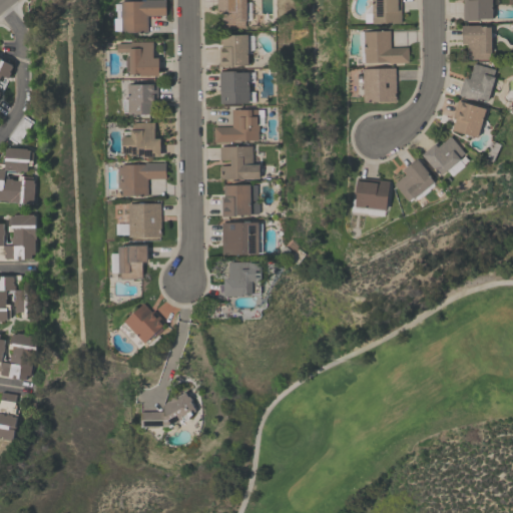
[(147,32),(121,32),(120,0),(164,0),(164,14),(147,14),(147,32)]
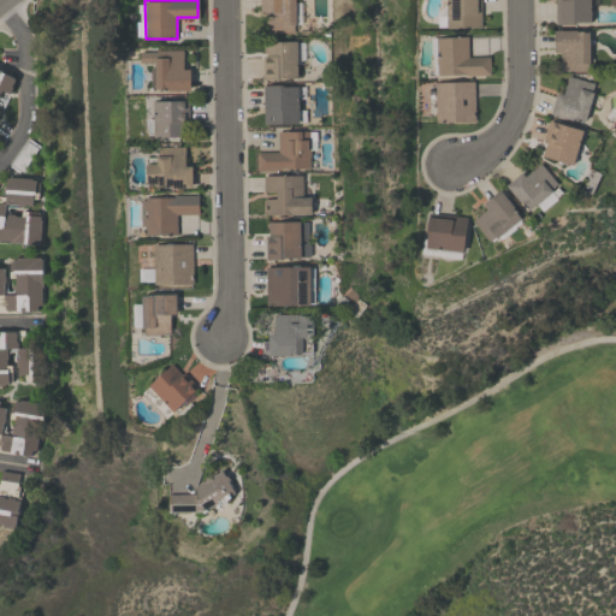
[(260,0),(294,0),(294,24),(292,24),(292,33),(267,33),(267,12),(260,12),(260,0)]
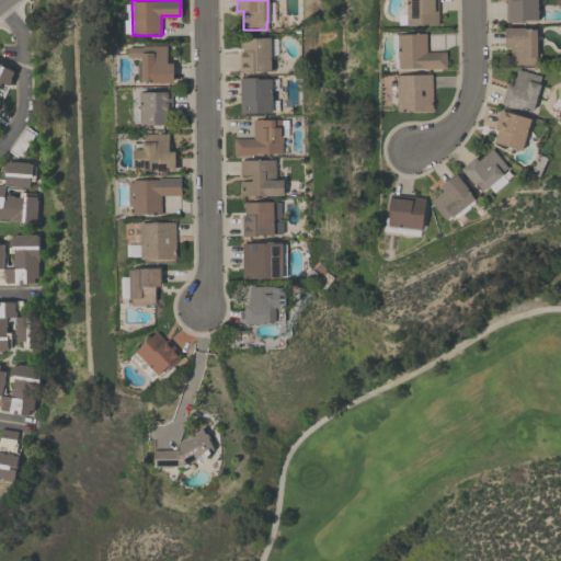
[(437,0),(437,24),(405,24),(405,0),(437,0)]
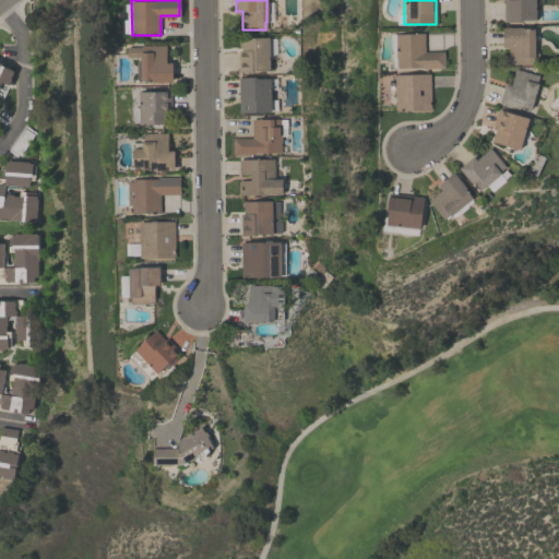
[(503,22),(503,0),(535,0),(535,19),(522,20),(522,22),(503,22)]
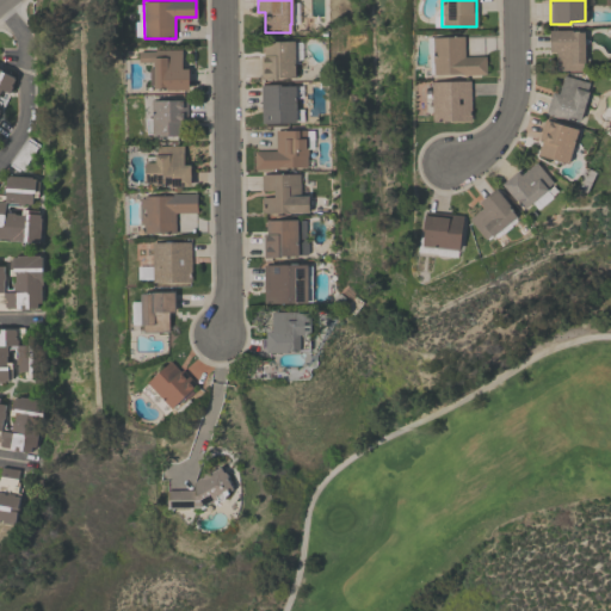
[(549,51),(548,30),(572,30),(572,31),(584,31),(584,69),(556,69),(556,51),(549,51)]
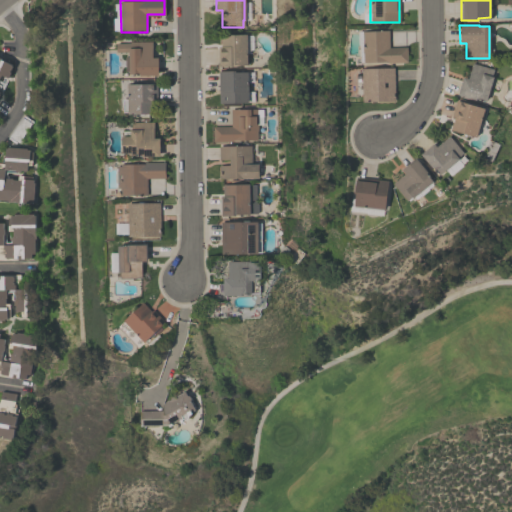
[(363,62),(363,61),(359,61),(359,44),(358,44),(358,31),(389,30),(389,47),(406,46),(406,62),(363,62)]
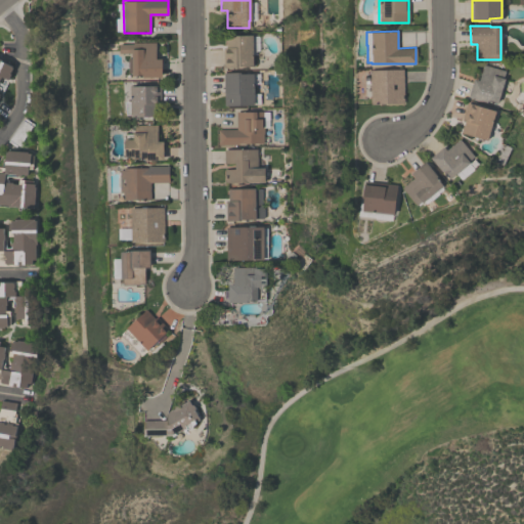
[(225,35),(252,35),(252,66),(237,67),(237,68),(223,68),(222,47),(225,47),(225,35)]
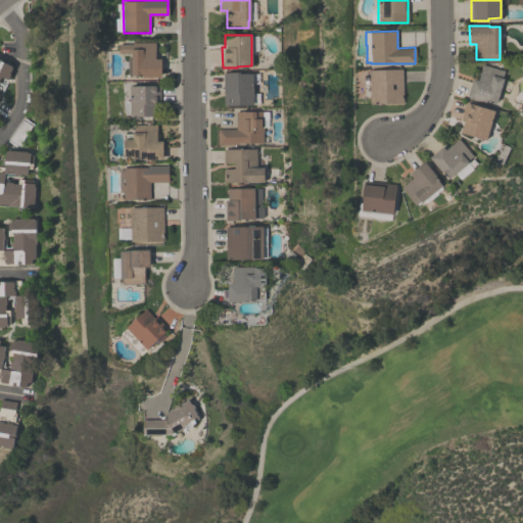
[(160,76),(132,76),(132,52),(120,53),(120,44),(132,44),(132,42),(155,42),(155,58),(160,58),(160,76)]
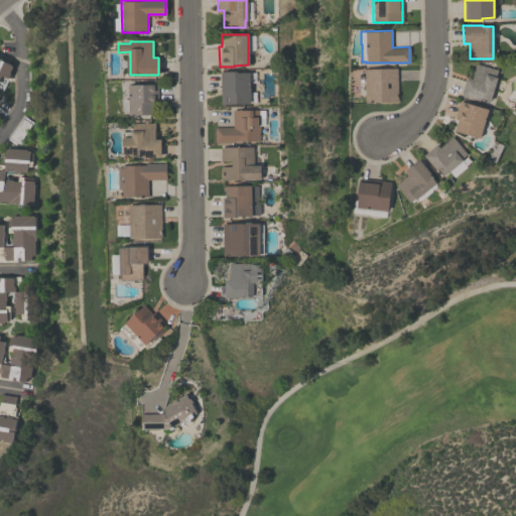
[(0,75),(0,59),(12,66),(9,71),(9,74),(8,78),(6,78),(0,75)]
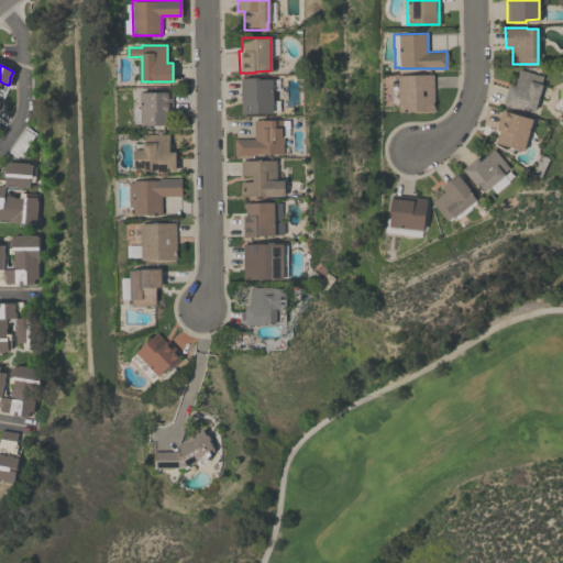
[(508,84),(514,85),(518,68),(542,75),(540,83),(541,84),(533,111),(522,108),(522,109),(503,103),(508,84)]
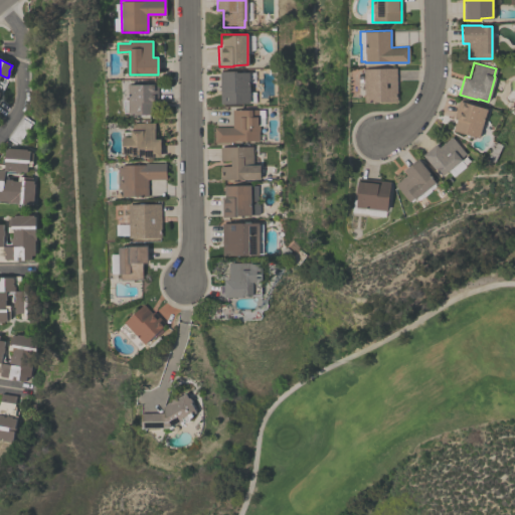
[(395,67),(394,101),(364,102),(363,68),(395,67)]
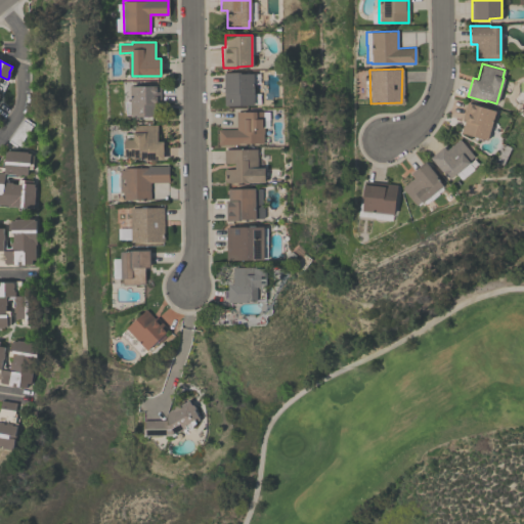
[(253,104),(223,105),(222,72),(241,72),(241,73),(253,73),(253,93),(259,93),(259,103),(253,103),(253,104)]
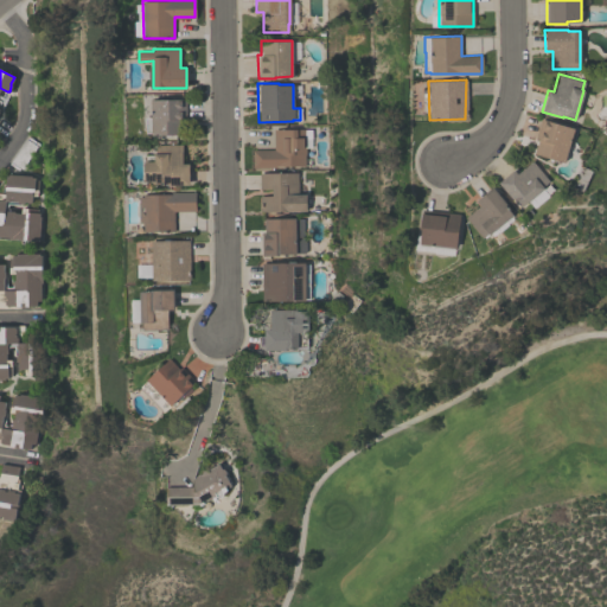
[(152,135),(152,133),(146,133),(146,117),(152,117),(152,100),(185,100),(185,120),(179,120),(179,135),(152,135)]
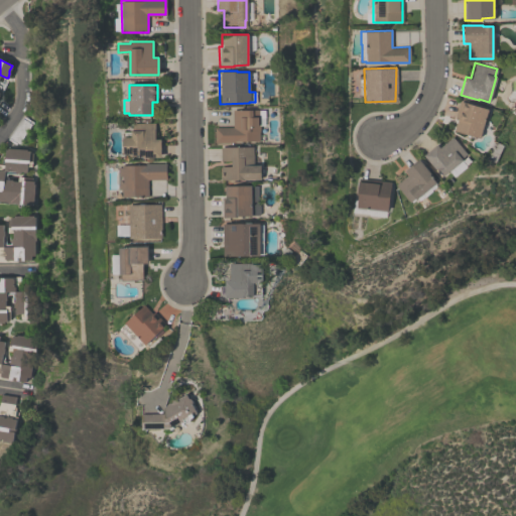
[(488,109),(479,138),(454,131),(457,119),(455,118),(460,100),(488,109)]
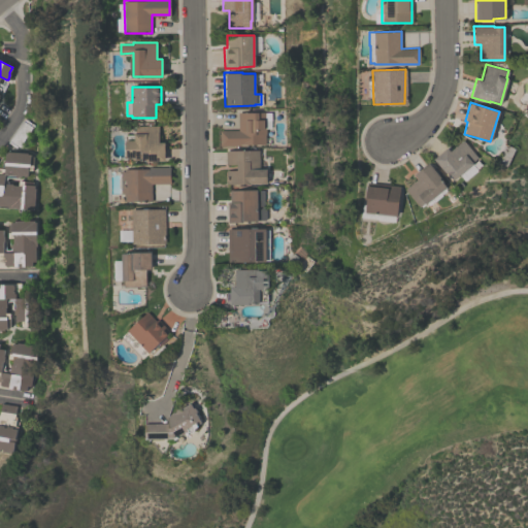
[(264,111),(264,112),(270,112),(270,120),(264,120),(264,144),(239,144),(239,145),(220,145),(219,129),(237,129),(237,111),(264,111)]
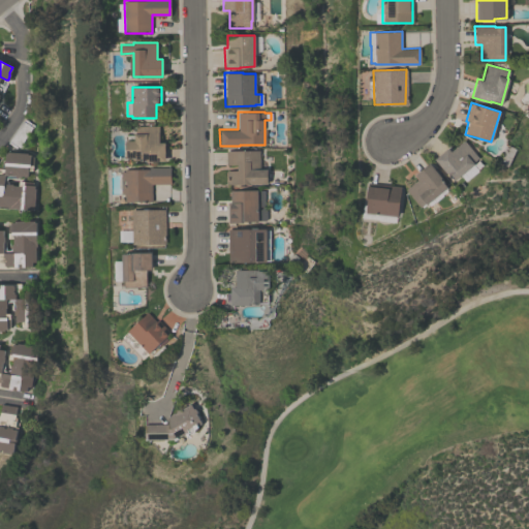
[(125,158),(125,139),(133,139),(133,133),(135,133),(135,125),(159,125),(159,143),(164,143),(164,160),(145,161),(145,159),(134,159),(134,157),(125,158)]
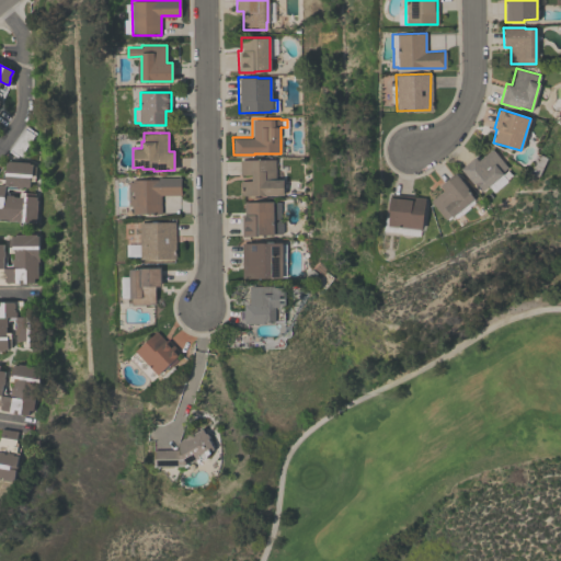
[(474,158),(478,162),(491,150),(506,168),(501,172),(503,174),(502,174),(507,181),(494,193),(488,185),(481,192),(462,169),(474,158)]
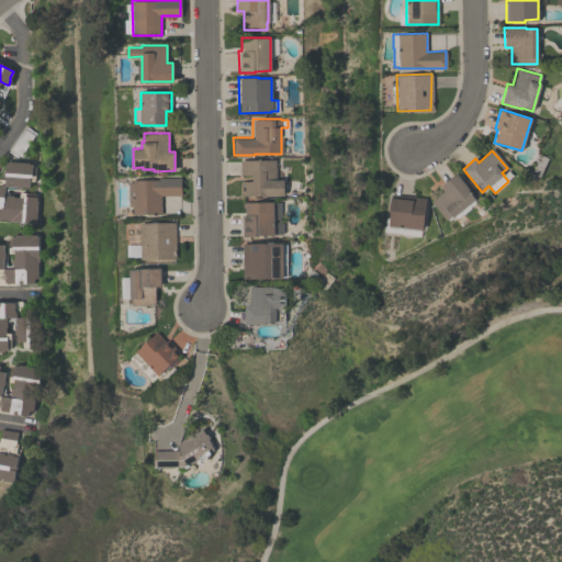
[(276,159),(276,180),(282,180),(282,195),(240,195),(240,181),(251,181),(251,175),(240,175),(240,159),(276,159)]
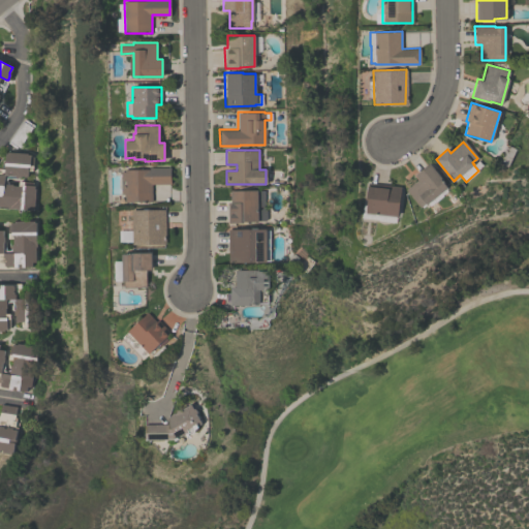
[(0,174),(3,174),(5,153),(7,153),(7,151),(27,153),(27,154),(30,154),(30,156),(32,156),(31,170),(27,170),(27,177),(21,176),(20,177),(14,177),(14,176),(4,175),(3,183),(11,184),(11,185),(18,185),(18,181),(32,182),(31,185),(33,185),(33,188),(34,188),(34,193),(35,193),(34,209),(32,209),(31,210),(0,208),(0,174)]
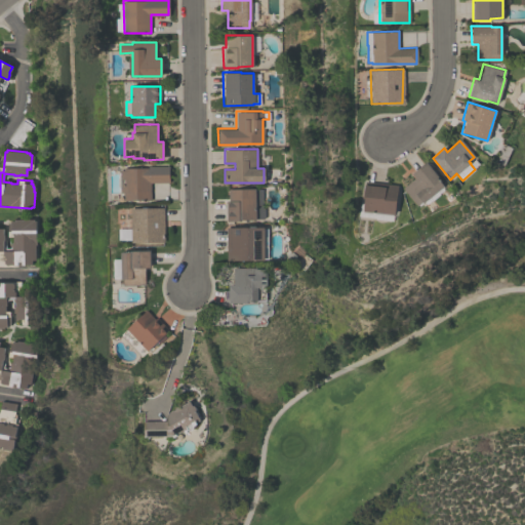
[(415,177),(411,173),(426,161),(441,179),(440,180),(443,185),(446,182),(452,191),(430,209),(423,202),(422,203),(421,202),(416,206),(402,189),(415,177)]
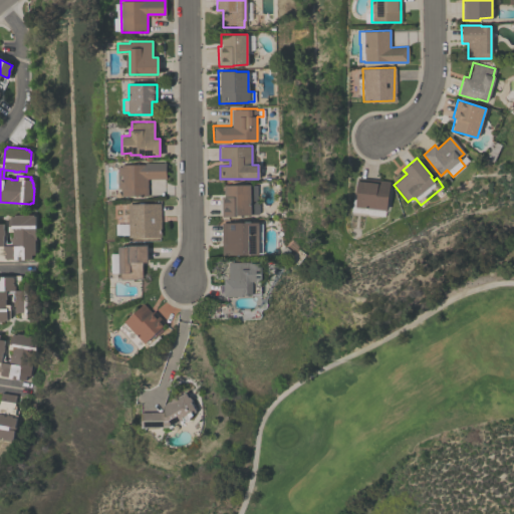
[(165,178),(147,179),(147,196),(121,196),(121,189),(117,189),(117,165),(145,164),(145,163),(165,163),(165,178)]
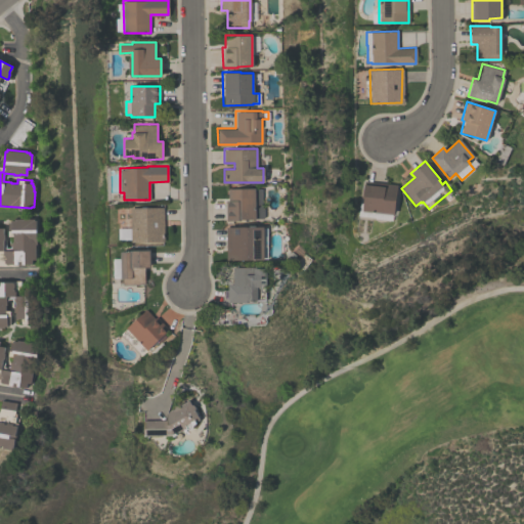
[(391,219),(358,215),(359,203),(362,203),(363,199),(361,199),(363,185),(385,187),(386,183),(397,185),(393,214),(392,213),(391,219)]
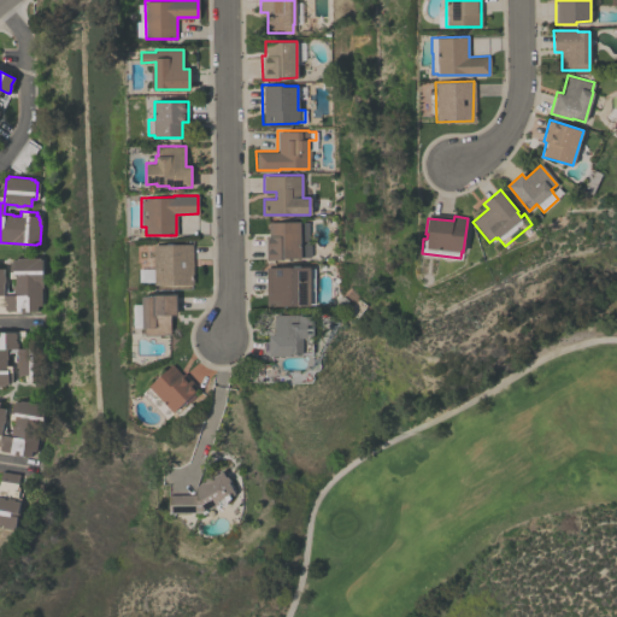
[(300,258),(283,258),(283,260),(265,260),(264,235),(268,235),(268,222),(300,221),(300,223),(307,222),(307,244),(310,245),(310,254),(309,257),(300,258)]
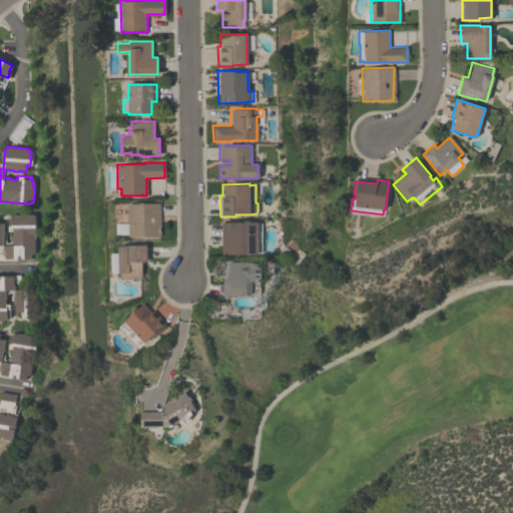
[(159,202),(160,236),(128,236),(127,203),(137,203),(137,201),(143,201),(143,202),(159,202)]
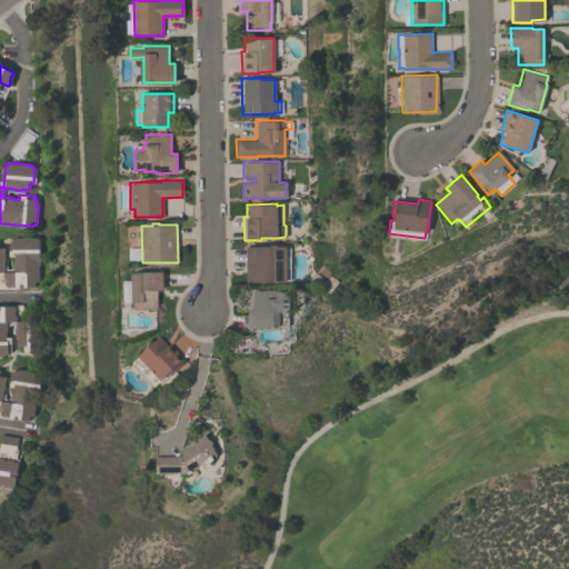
[(37,281),(33,281),(33,286),(22,287),(22,282),(18,282),(18,288),(0,288),(0,247),(2,247),(2,253),(5,253),(5,260),(3,260),(3,271),(11,271),(11,262),(13,262),(12,256),(8,256),(8,241),(11,241),(11,239),(15,239),(15,238),(19,238),(19,236),(36,236),(36,238),(38,238),(38,265),(37,265),(37,281)]
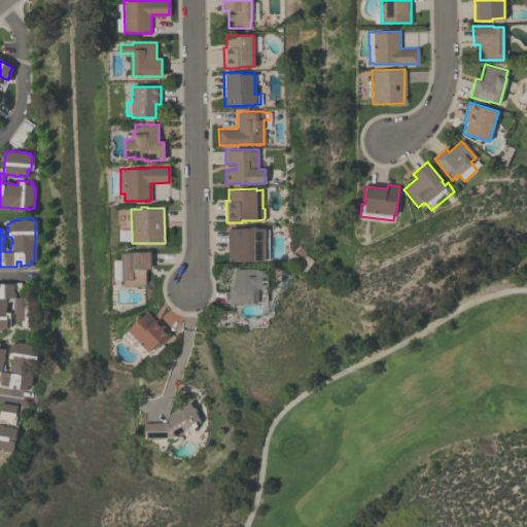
[(226,261),(226,227),(264,227),(265,261),(226,261)]
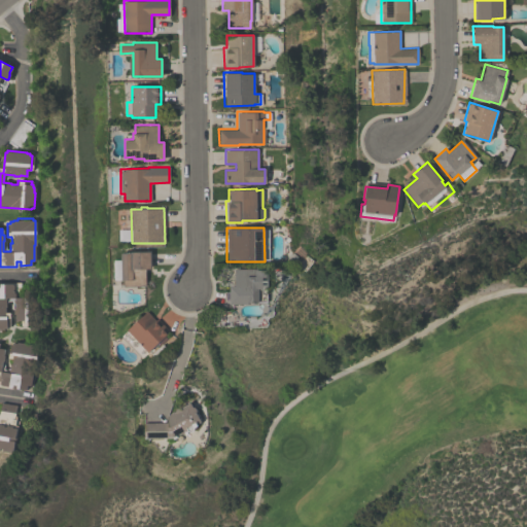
[(145,285),(123,286),(123,280),(120,280),(120,253),(131,253),(131,251),(150,251),(150,269),(145,269),(145,285)]
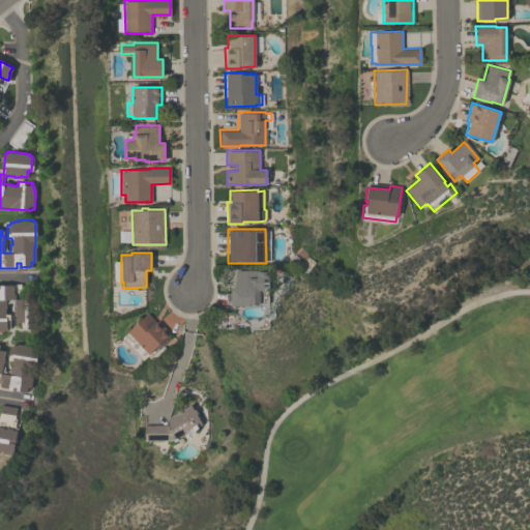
[(257,270),(257,271),(267,271),(268,291),(260,291),(260,303),(249,303),(249,304),(231,305),(231,288),(235,288),(235,270),(257,270)]
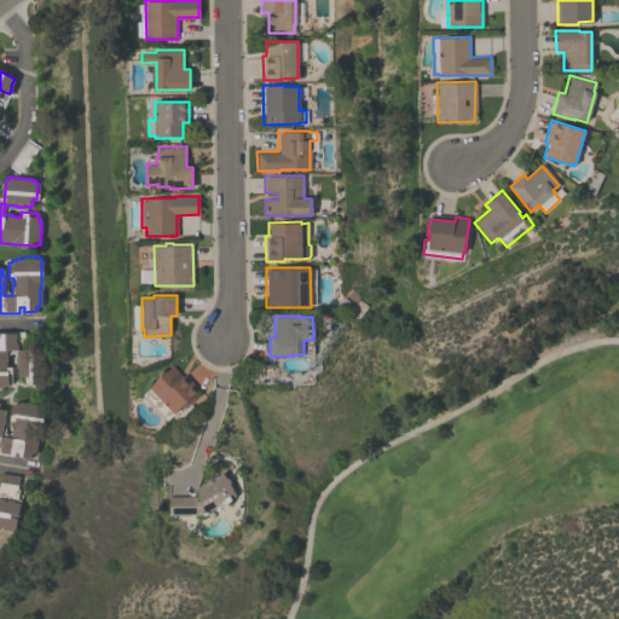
[(0,333),(15,333),(15,331),(23,331),(23,348),(44,348),(45,374),(42,374),(42,377),(40,377),(40,381),(30,382),(30,379),(28,379),(28,376),(17,376),(17,369),(15,369),(15,363),(16,363),(16,350),(6,350),(6,360),(5,360),(5,366),(11,366),(11,383),(7,383),(7,386),(4,386),(4,387),(0,387),(0,333)]
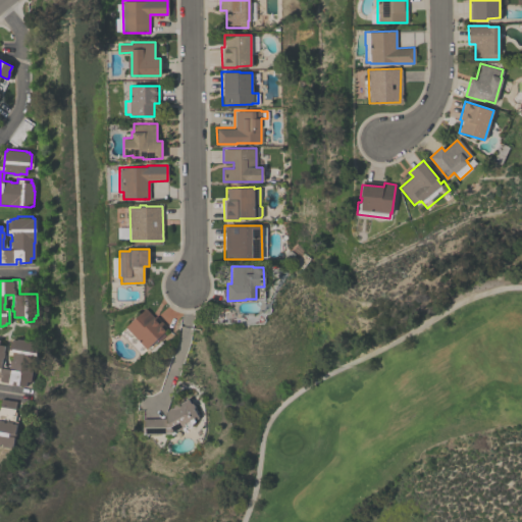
[(125,326),(145,308),(154,317),(155,315),(167,327),(162,332),(164,334),(157,342),(155,340),(146,348),(125,326)]
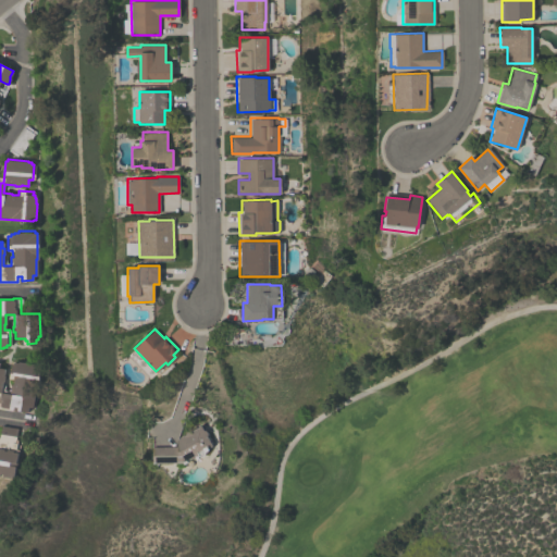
[(40,364),(38,376),(37,375),(33,408),(27,407),(27,412),(0,408),(0,367),(4,368),(3,375),(4,375),(3,381),(2,381),(0,393),(9,394),(10,384),(12,384),(13,379),(8,378),(10,363),(13,363),(14,361),(16,362),(17,361),(40,364)]
